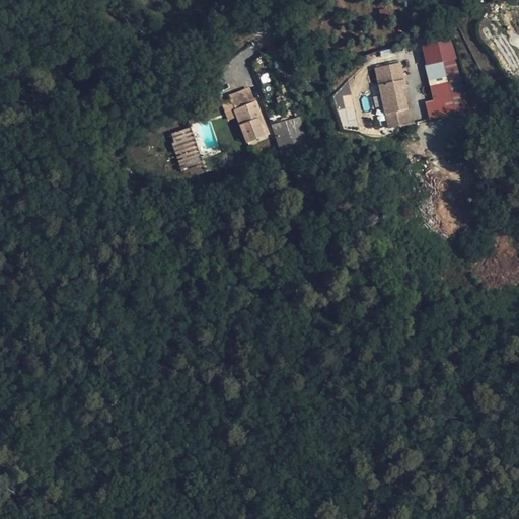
[(425,101),(429,120),(466,112),(452,40),(422,46),(432,100),(425,101)]
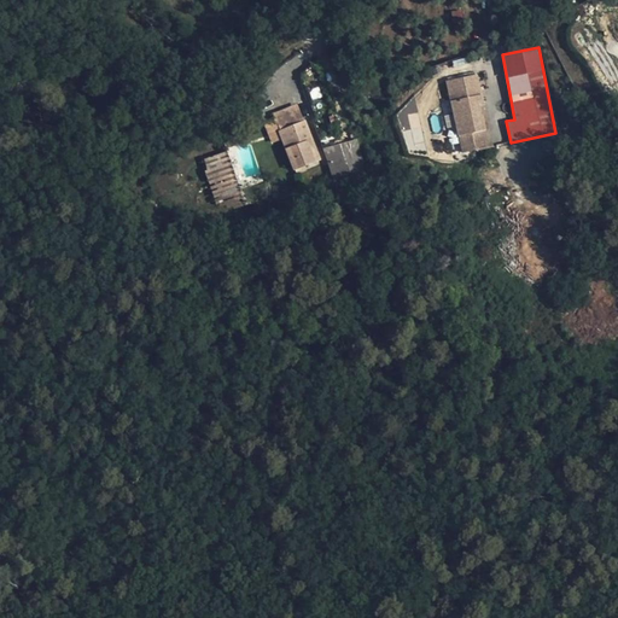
[(478,73),(449,81),(465,130),(489,123),(485,112),(484,111),(482,101),(485,100),(478,73)]
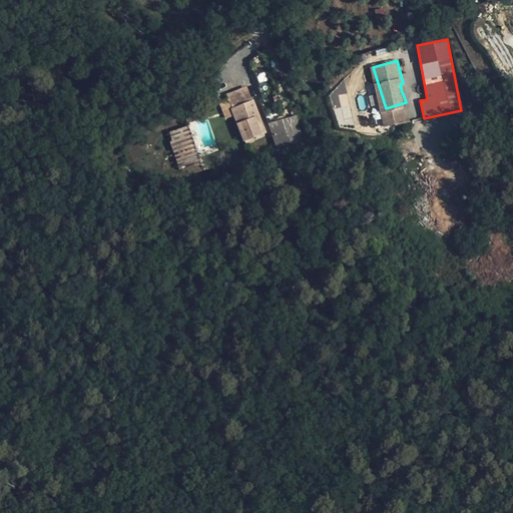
[(226,94),(228,99),(232,108),(252,100),(246,86),(226,94)]
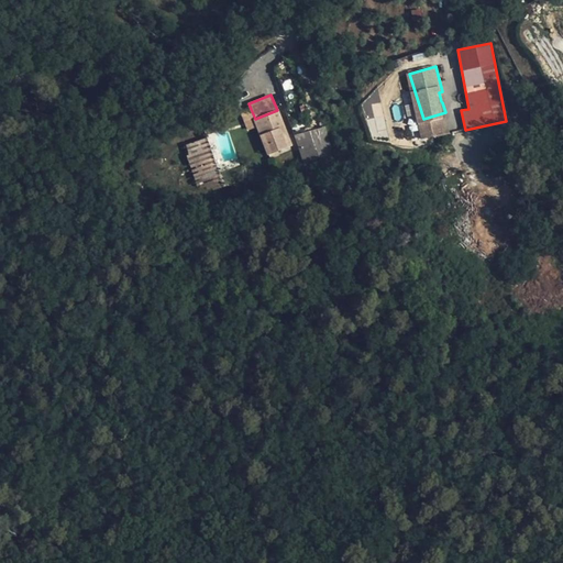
[(308,98),(317,127),(324,124),(316,96),(308,98)]
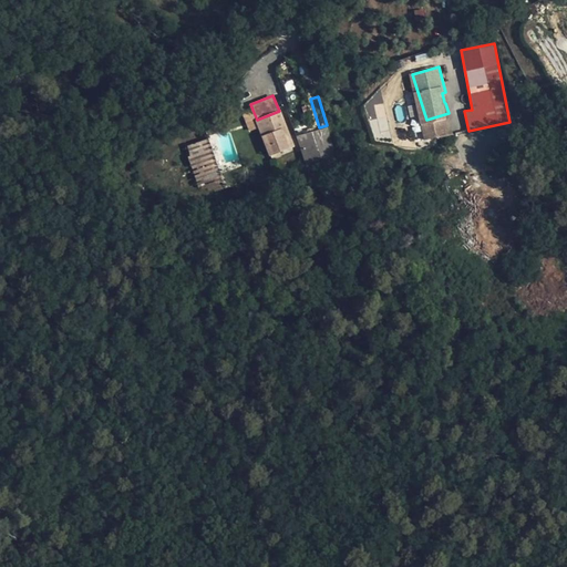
[(319,127),(310,99),(305,101),(312,130),(319,127)]
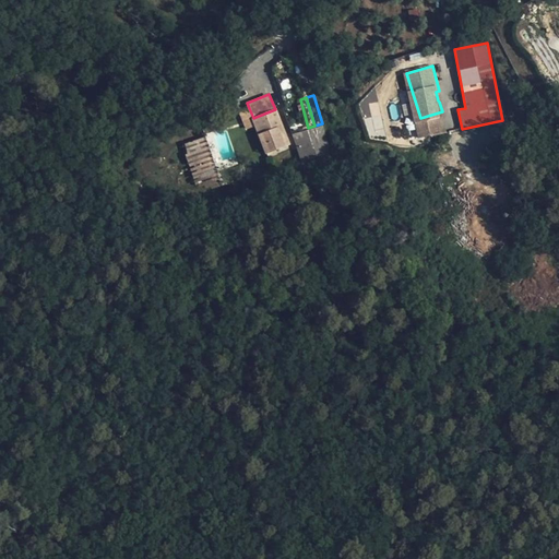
[(275,121),(278,119),(275,109),(253,118),(249,108),(239,111),(246,129),(256,126),(266,154),(289,144),(284,132),(281,133),(275,121)]
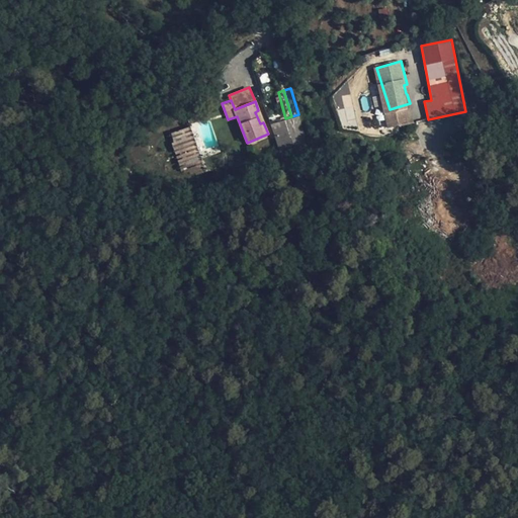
[(263,122),(258,110),(255,112),(260,123),(263,122)]
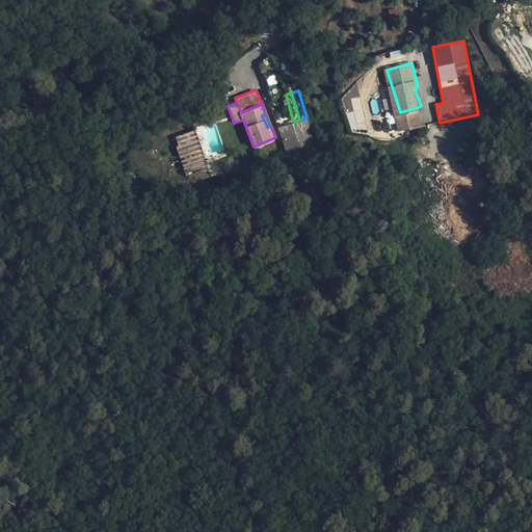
[(312,157),(318,156),(308,120),(300,122),(312,157)]
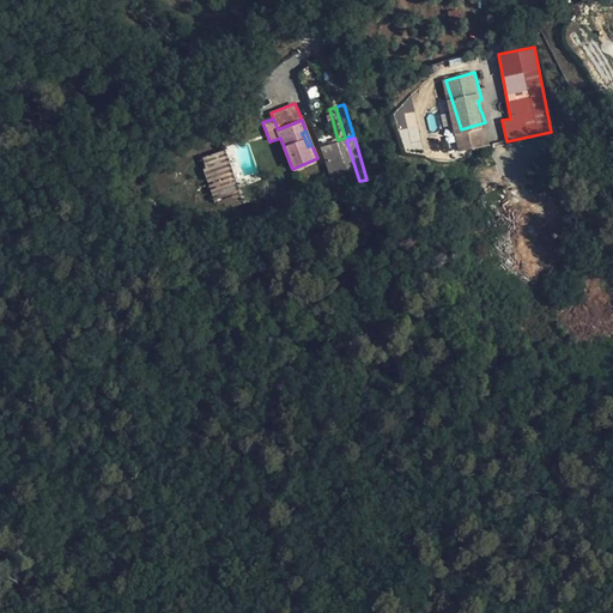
[(333,186),(359,181),(346,140),(339,141),(345,168),(333,173),(323,146),(322,147),(321,147),(333,186)]
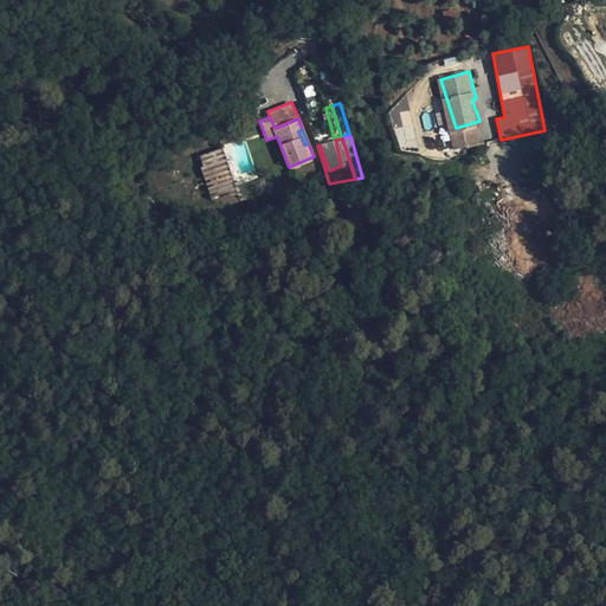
[(341,166),(335,140),(320,144),(329,171),(341,166)]
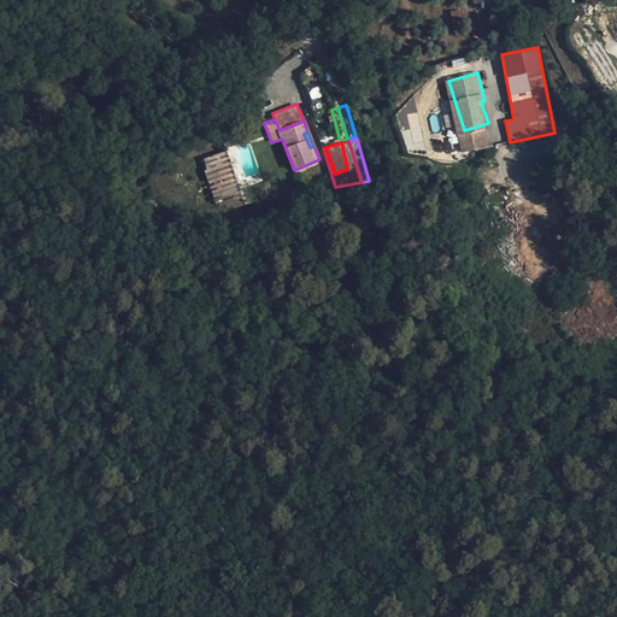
[(240,188),(227,151),(201,160),(213,197),(215,198),(240,188)]
